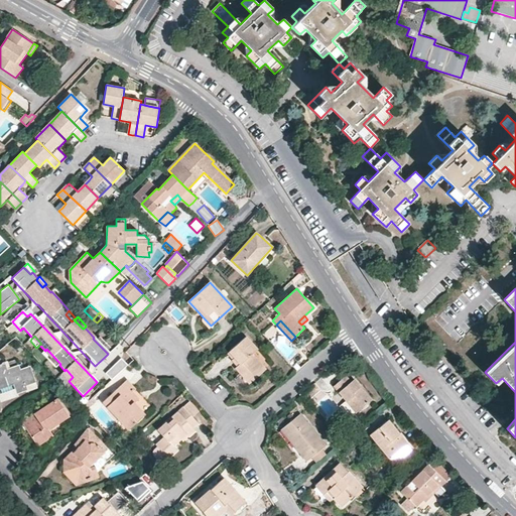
[(93,339),(108,354),(111,352),(96,336),(94,338),(93,339)]
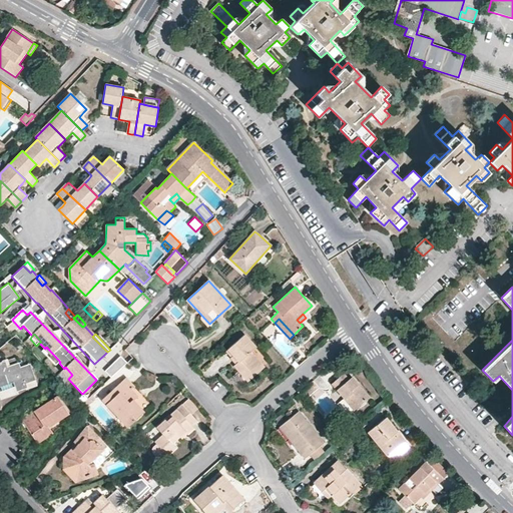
[(227,350),(232,356),(237,362),(234,365),(232,366),(236,370),(240,374),(246,368),(254,376),(265,367),(251,352),(255,348),(243,334),(227,350)]
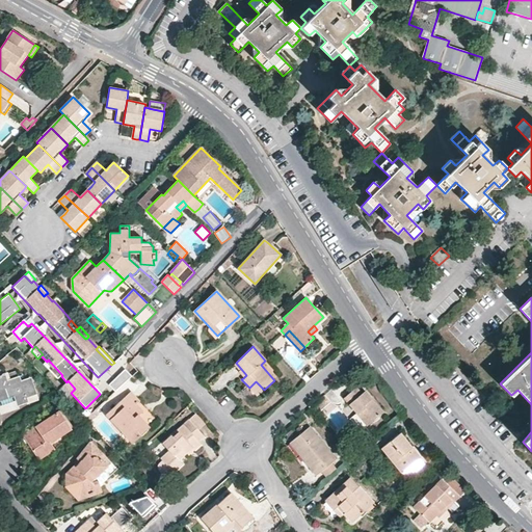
[(62,375),(48,360),(47,362),(44,365),(58,379),(61,376),(62,375)]
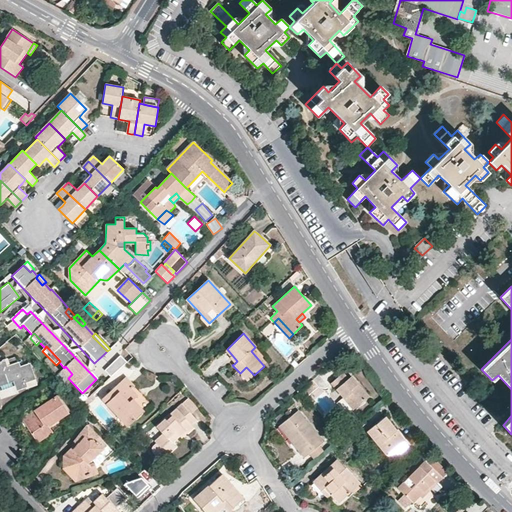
[(103,355),(94,363),(103,372),(111,364),(103,355)]
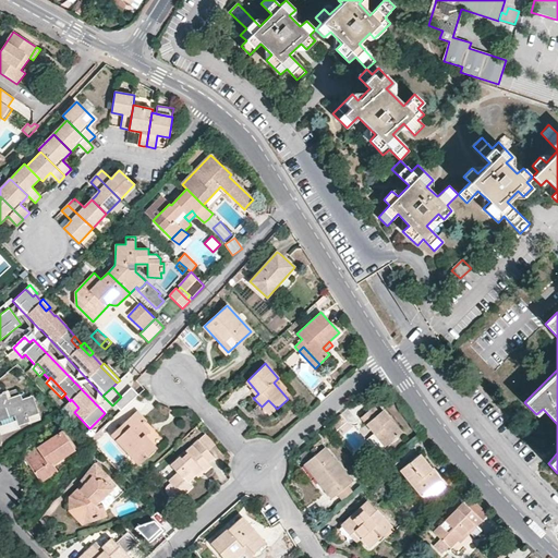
[(258,393),(253,387),(250,390),(255,397),(258,393)]
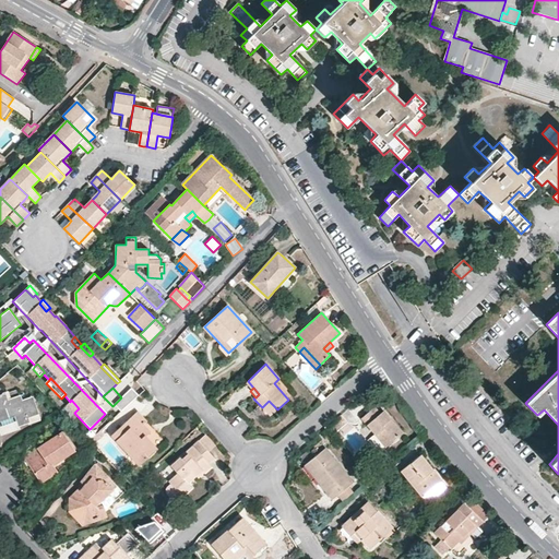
[(19,395),(16,390),(6,393),(8,400),(19,395)]
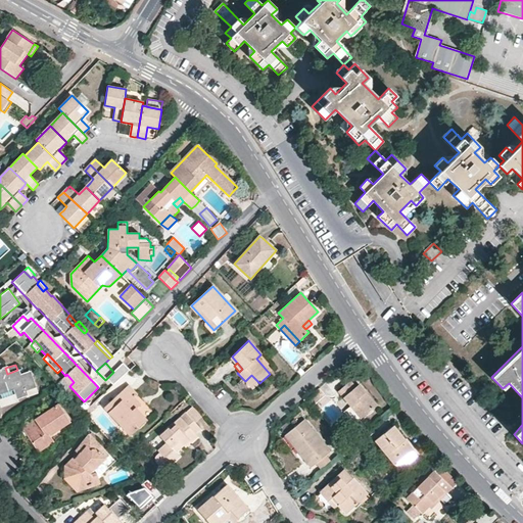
[(108,389),(127,372),(121,366),(113,372),(105,380),(102,382),(108,389)]
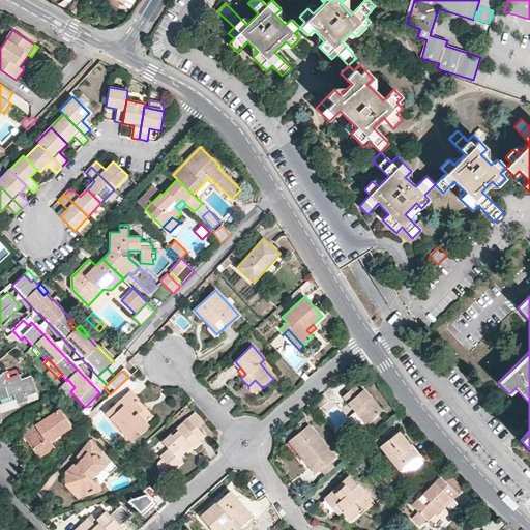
[(0,399),(13,395),(17,404),(17,405),(28,401),(27,396),(36,392),(30,376),(20,379),(18,375),(7,379),(5,373),(0,374),(0,399)]
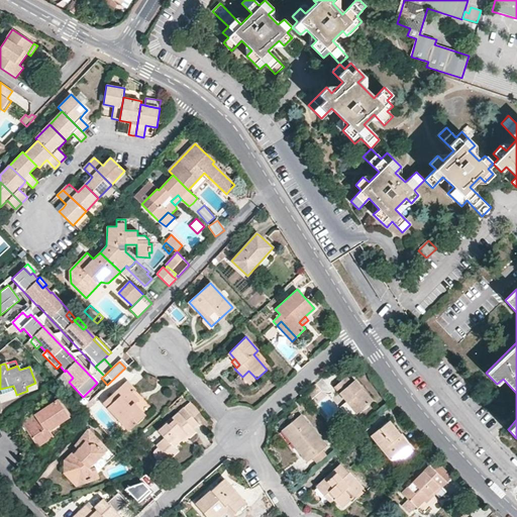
[(62,374),(69,382),(73,378),(66,370),(65,372),(62,374)]
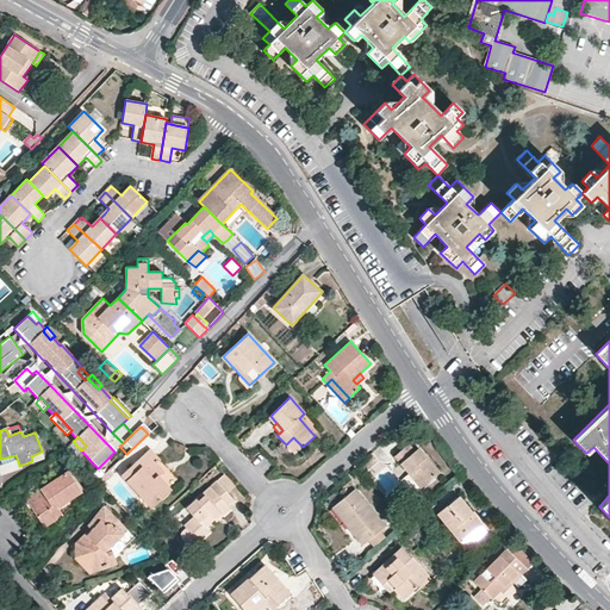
[(293,437),(286,444),(294,455),(303,447),(293,437)]
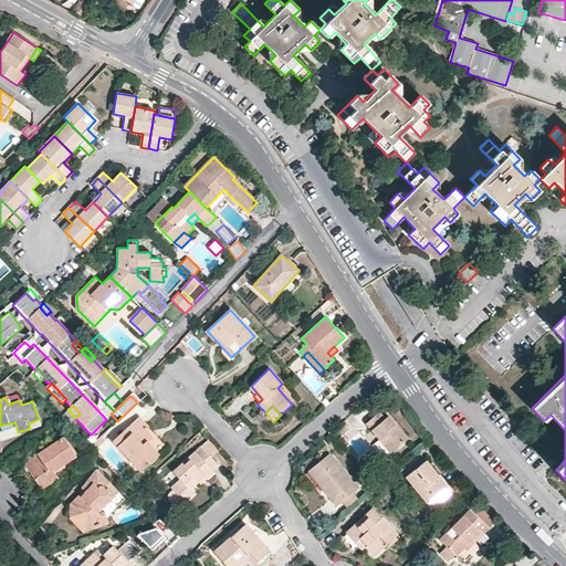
[(365,422),(380,439),(391,451),(407,437),(396,423),(388,415),(385,417),(378,410),(365,422)]
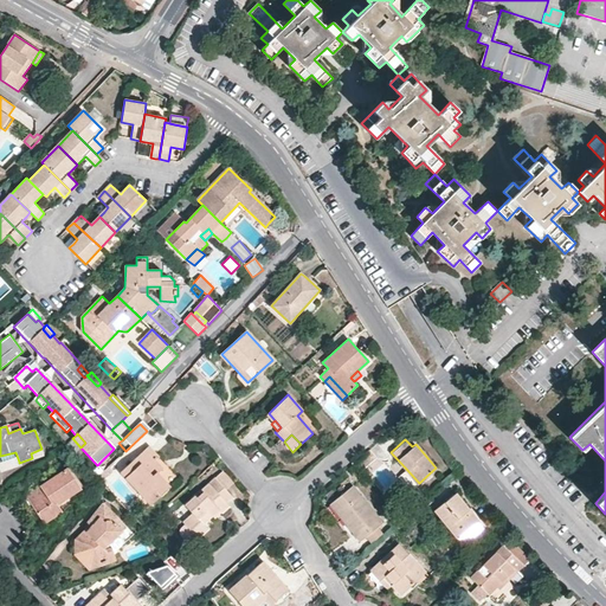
[(148,446),(120,472),(150,505),(169,487),(158,474),(162,469),(160,465),(155,462),(159,458),(148,446)]
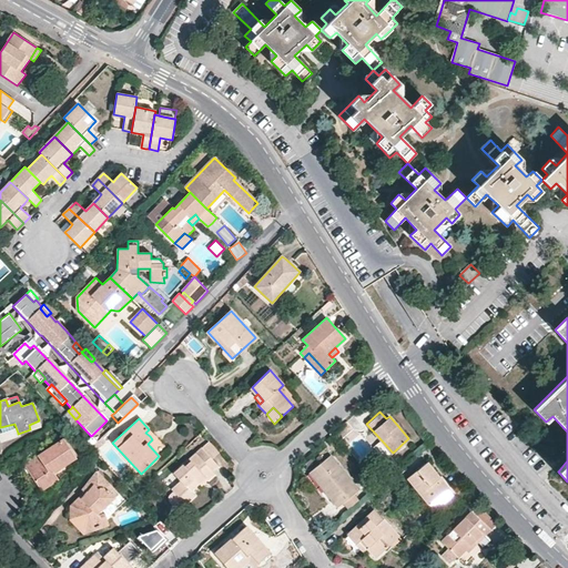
[(14,424),(0,427),(0,433),(1,437),(18,433),(14,424)]
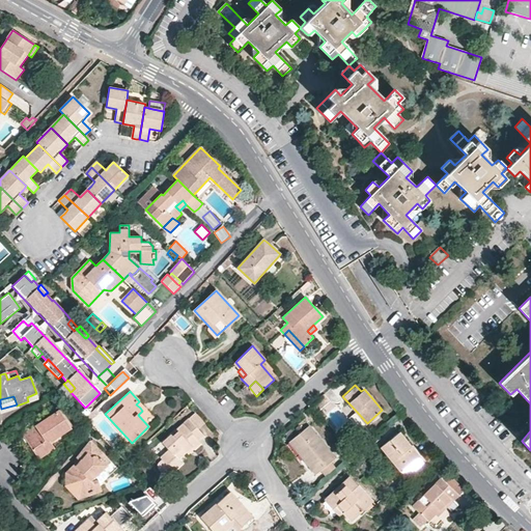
[(38,458),(54,448),(50,443),(58,438),(71,428),(58,411),(22,436),(30,446),(38,458)]
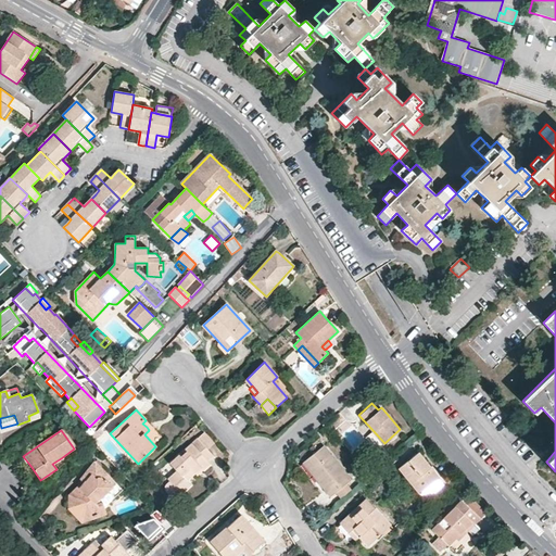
[(384,443),(374,431),(367,437),(379,449),(384,443)]
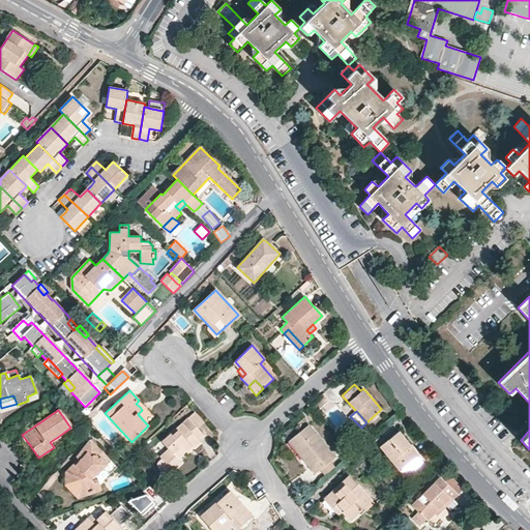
[(194,412),(187,418),(198,429),(204,422),(194,412)]
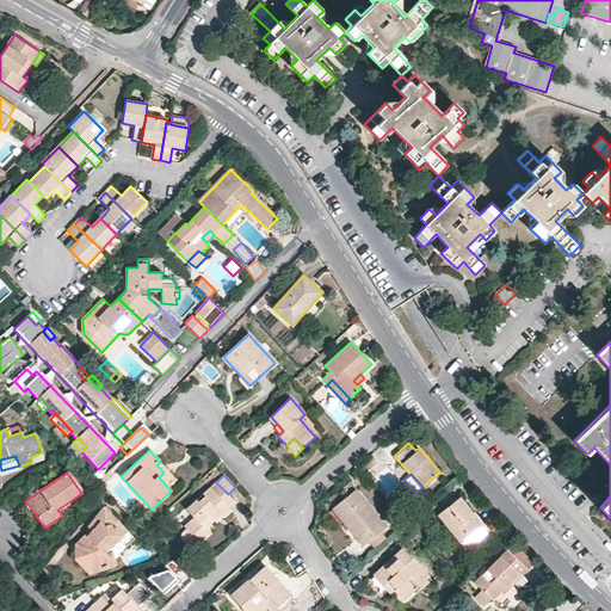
[(228,494),(216,482),(186,510),(193,518),(184,526),(186,529),(198,542),(199,543),(209,534),(205,529),(221,513),(224,516),(228,512),(230,510),(228,507),(235,501),(228,494)]
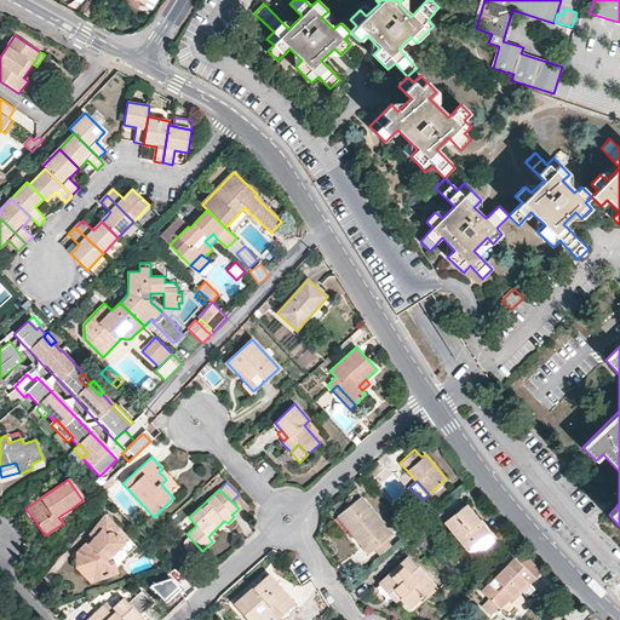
[(352,503),(342,511),(359,532),(354,535),(368,552),(374,547),(380,555),(392,545),(386,538),(392,533),(361,495),(352,503)]
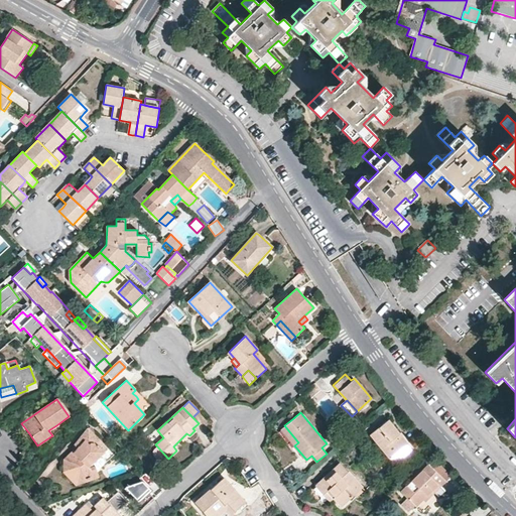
[(387,419),(370,434),(395,465),(413,449),(402,437),(387,419)]
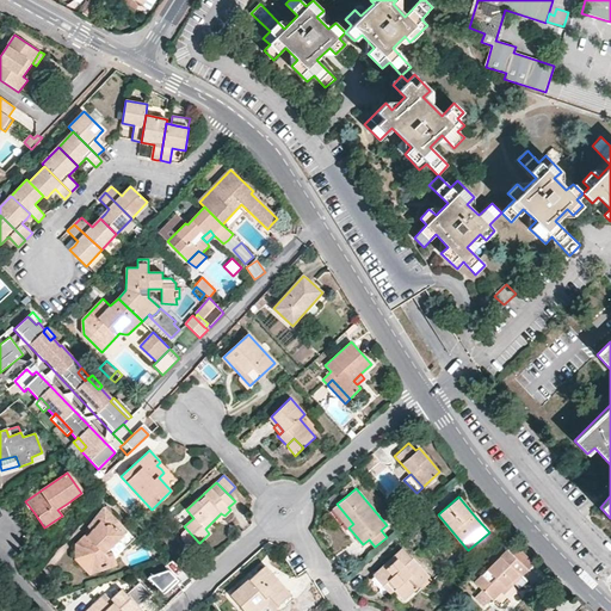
[(57,510),(62,516),(72,510),(67,504),(57,510)]
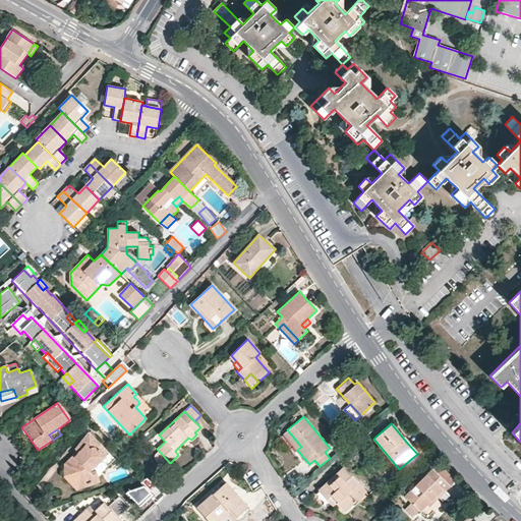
[(301,447),(287,429),(284,432),(297,450),(301,447)]
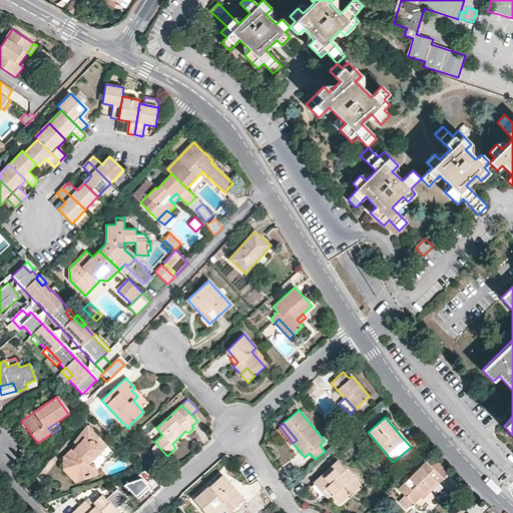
[(65,472),(68,475),(75,470),(80,475),(83,473),(88,478),(98,474),(96,468),(112,452),(87,425),(74,443),(76,446),(74,448),(73,447),(63,457),(63,470),(65,472)]
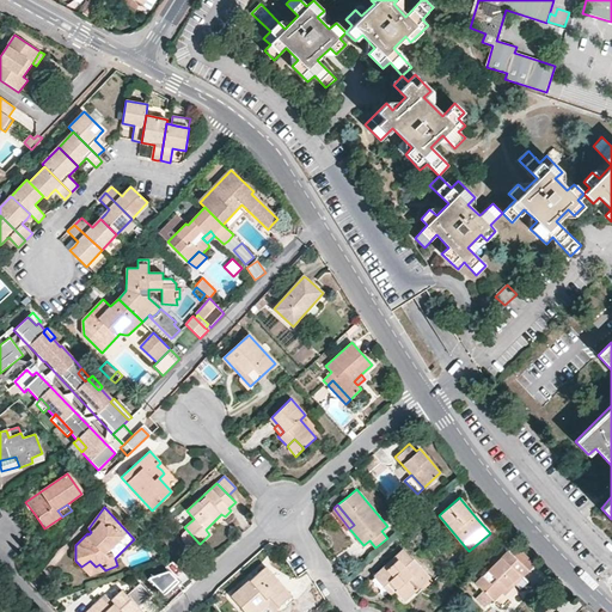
[(199,543),(187,530),(182,533),(181,536),(181,539),(188,548),(191,548),(194,546),(199,543)]
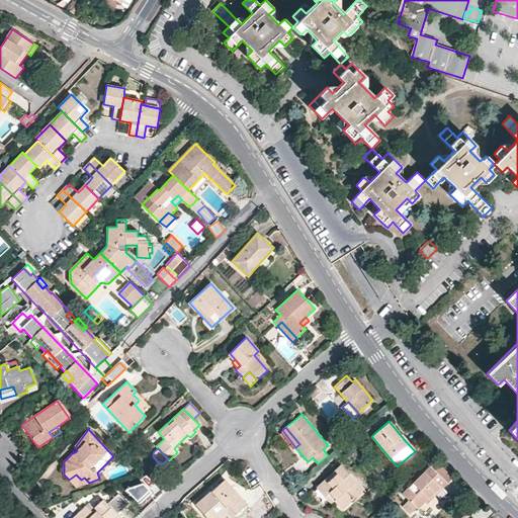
[(425,460),(430,465),(445,480),(451,475),(431,454),(425,460)]
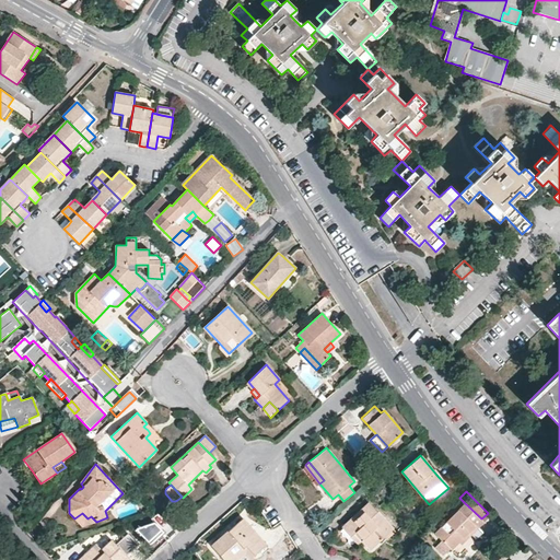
[(341,526),(350,536),(357,531),(363,538),(362,539),(371,548),(394,527),(368,501),(341,526)]
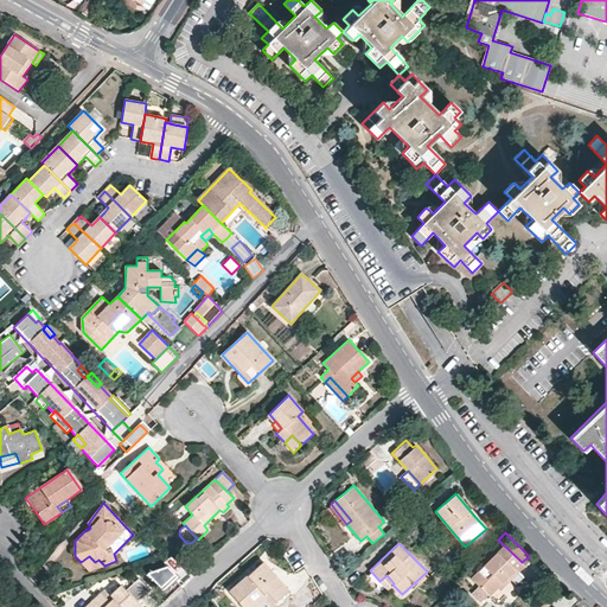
[(522,562),(504,545),(471,577),(479,586),(472,592),(480,601),(487,594),(489,595),(516,569),(518,572),(522,568),(524,566),(522,562)]
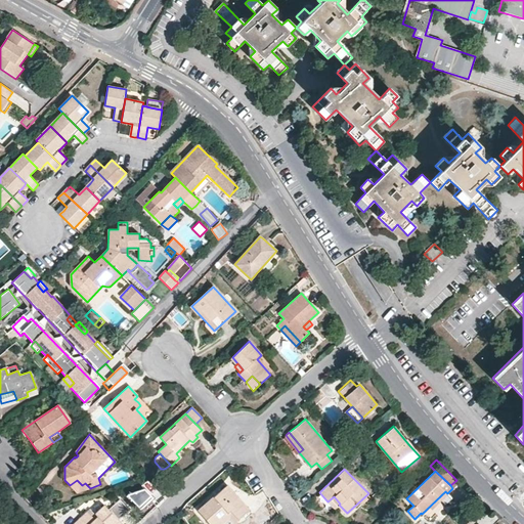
[(77,480),(70,485),(77,492),(90,488),(85,483),(82,485),(77,480)]
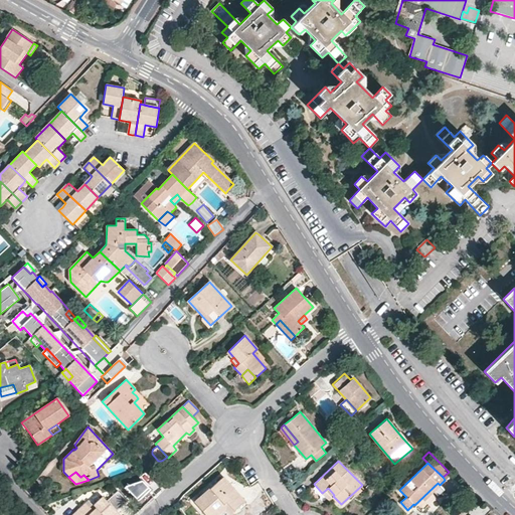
[(195,501),(207,514),(209,514),(226,501),(233,510),(245,500),(223,476),(211,487),(195,501)]
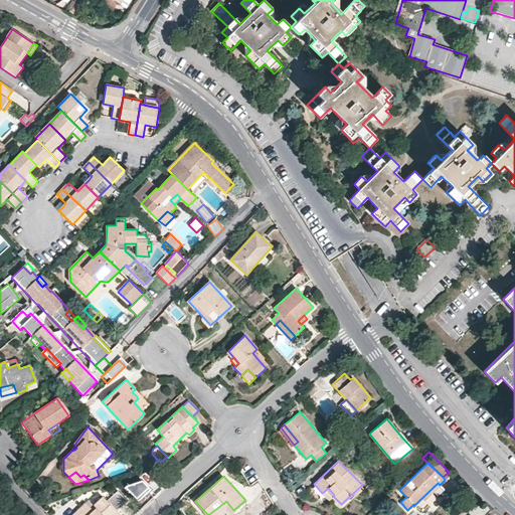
[(328,488),(322,493),(326,497),(329,500),(333,496),(334,495),(328,488)]
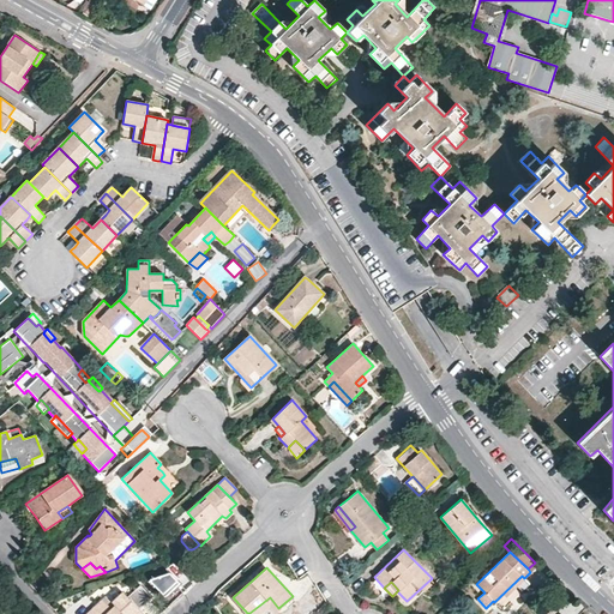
[(133,613),(139,609),(143,606),(151,597),(140,585),(128,597),(122,591),(112,602),(114,606),(112,608),(102,600),(86,613),(133,613)]
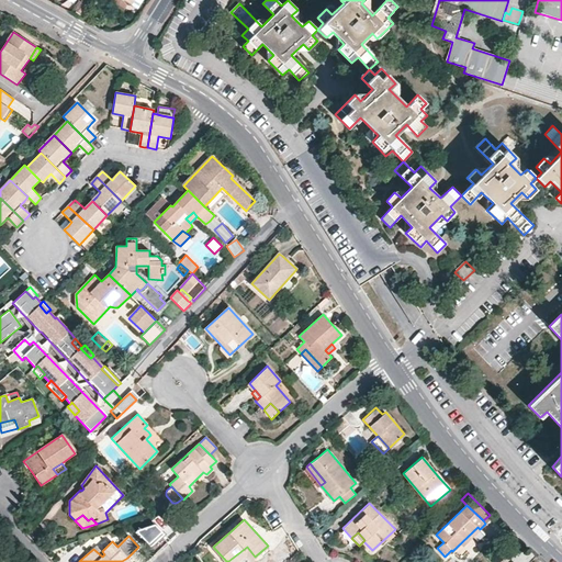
[(247,547),(228,561),(238,561),(246,555),(250,560),(255,557),(247,547)]
